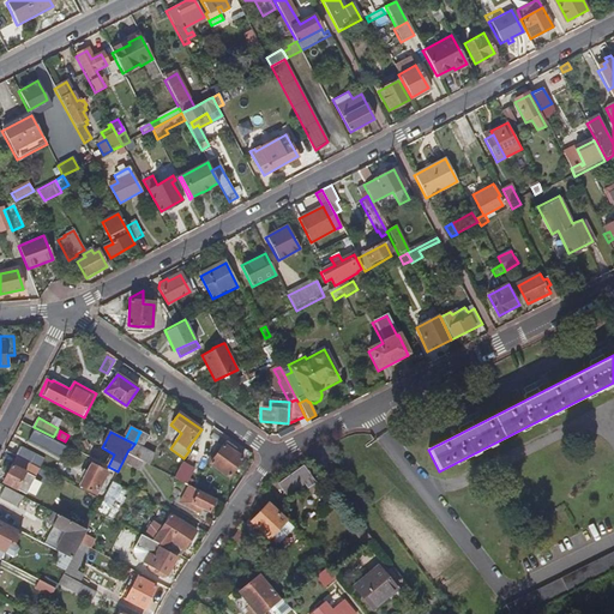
[(150,465),(155,455),(143,449),(149,438),(139,433),(134,444),(131,449),(128,455),(143,462),(150,465)]
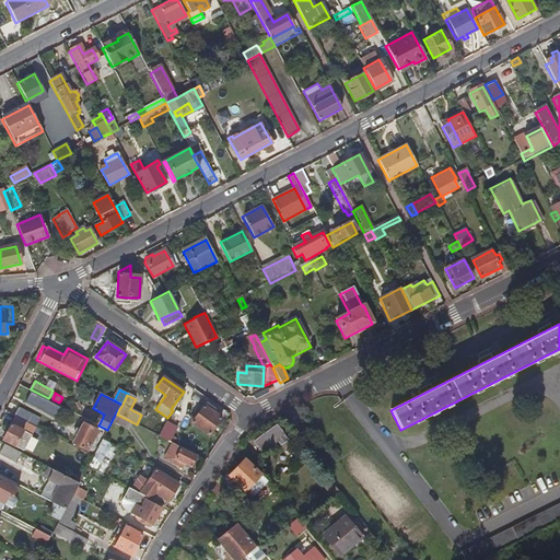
[(209,435),(221,419),(214,413),(217,409),(207,403),(197,416),(195,415),(190,421),(193,423),(193,424),(209,435)]
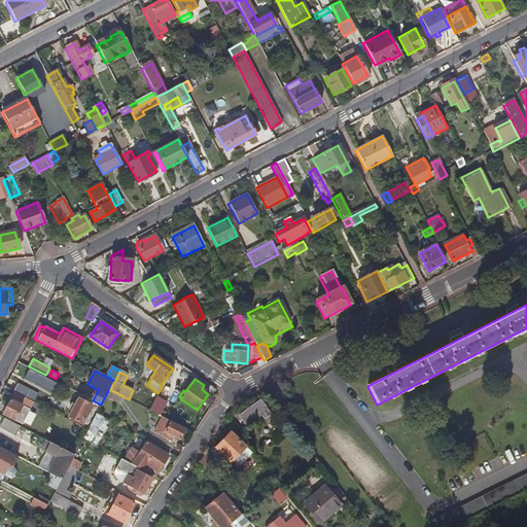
[(28,399),(32,391),(20,384),(14,392),(28,399)]
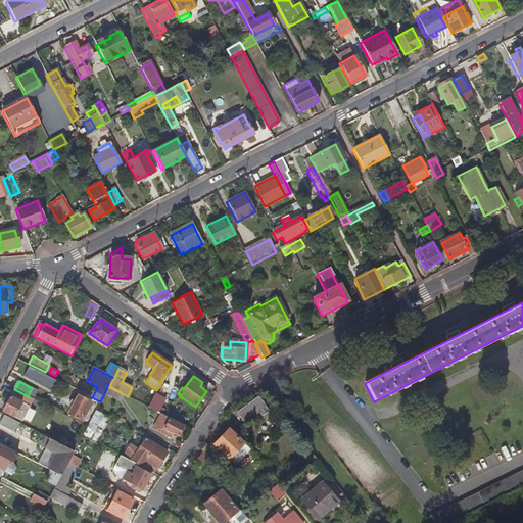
[(117,401),(122,393),(109,387),(105,394),(117,401)]
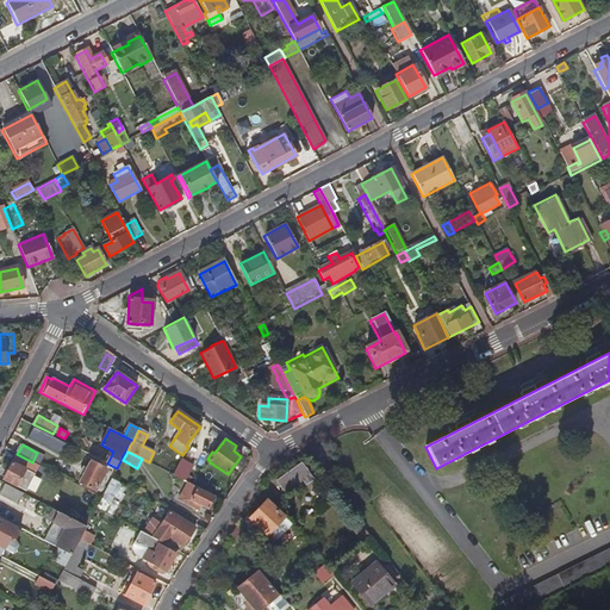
[(42,467),(47,458),(37,453),(32,462),(41,466),(42,467)]
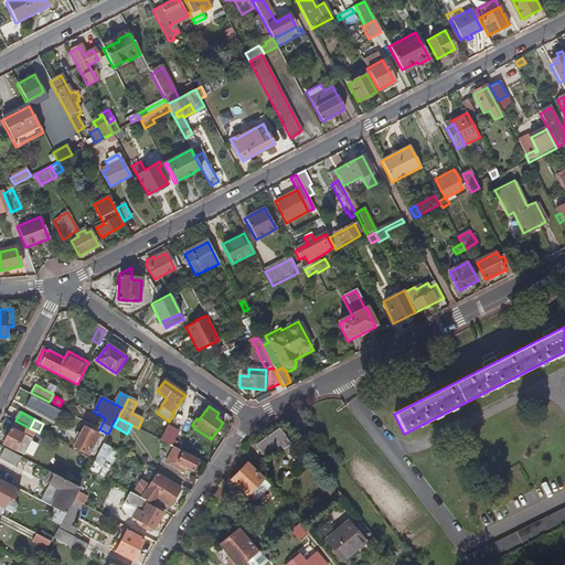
[(25,456),(38,432),(30,428),(16,420),(3,445),(25,456)]
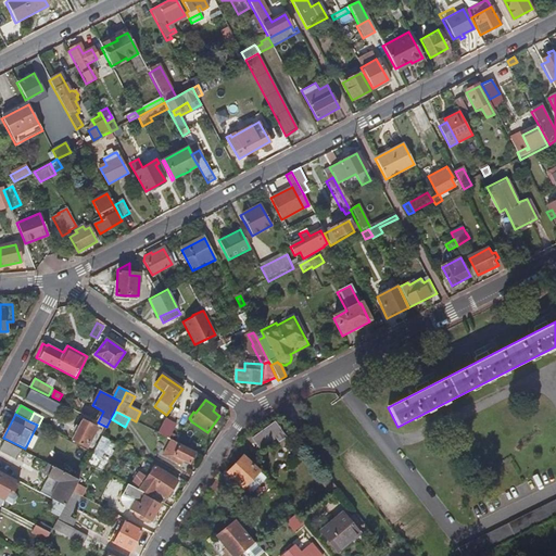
[(87,447),(98,429),(81,421),(72,440),(87,447)]
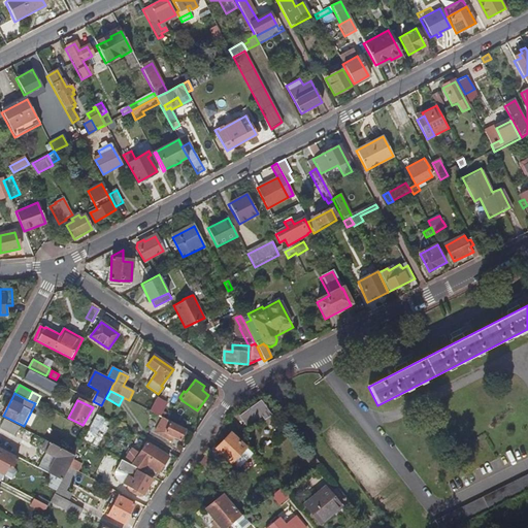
[(273,417),(264,400),(241,414),(246,422),(262,413),(267,421),(273,417)]
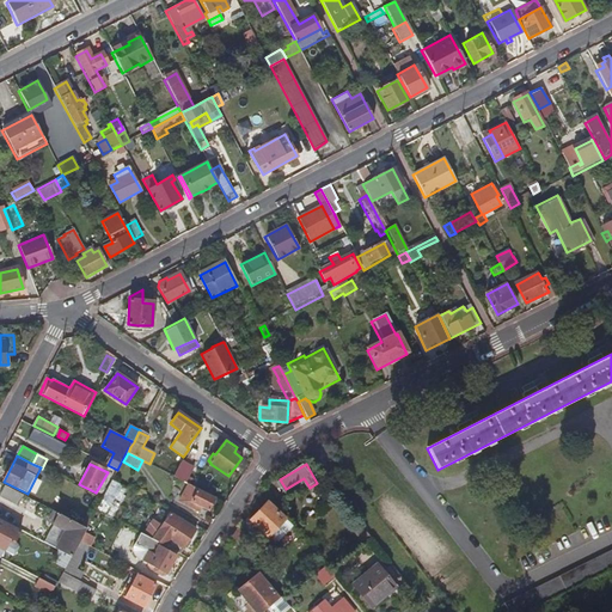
[(102,496),(112,475),(108,472),(96,493),(102,496)]
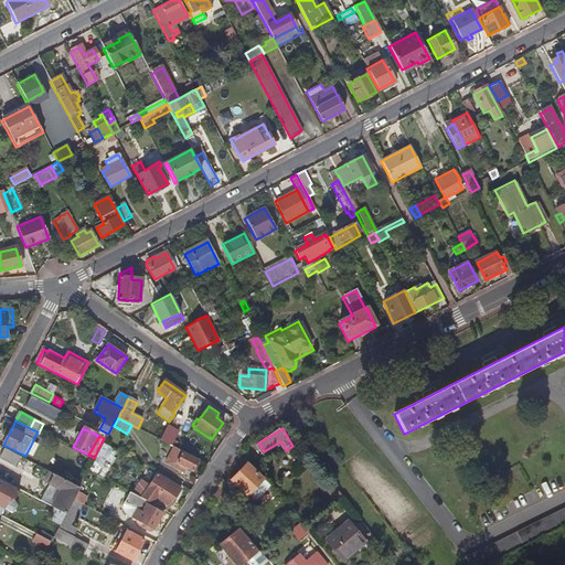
[(108,470),(118,452),(104,445),(95,461),(108,470)]
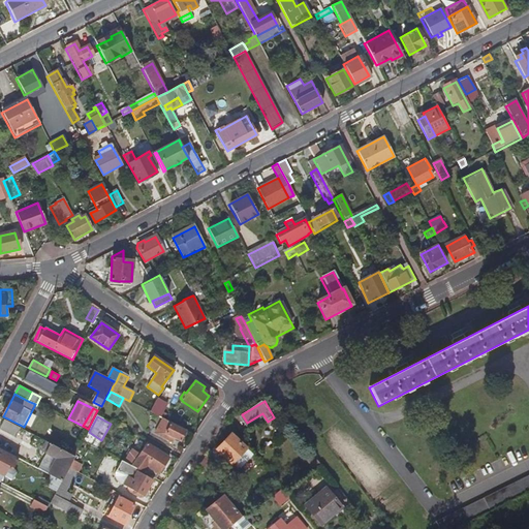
[(0,428),(18,438),(22,428),(5,419),(0,428)]
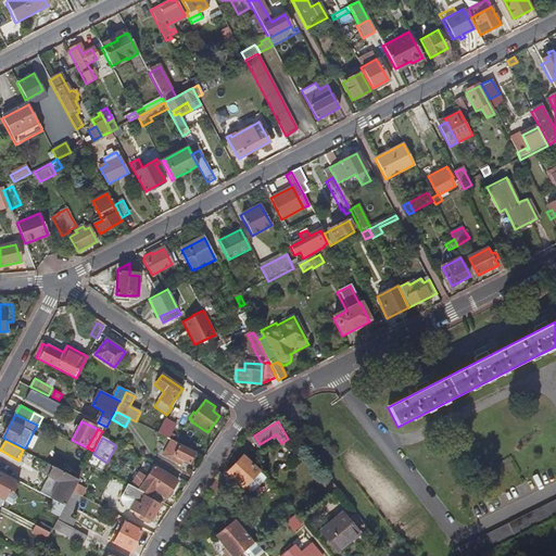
[(191,467),(197,456),(180,447),(181,445),(173,441),(164,457),(182,468),(185,464),(191,467)]
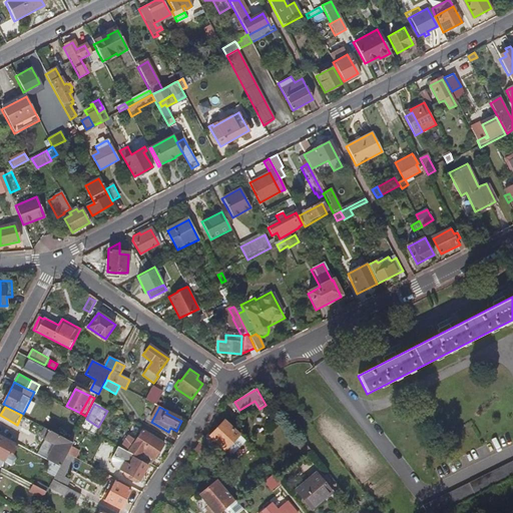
[(98,427),(86,419),(81,428),(95,435),(99,427),(98,427)]
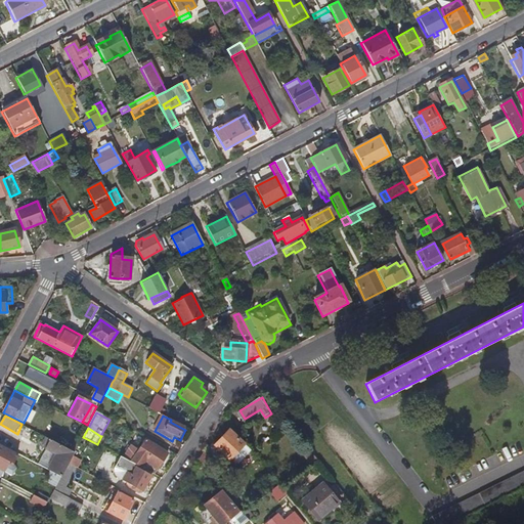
[(232,432),(217,447),(229,460),(231,459),(236,464),(251,450),(232,432)]
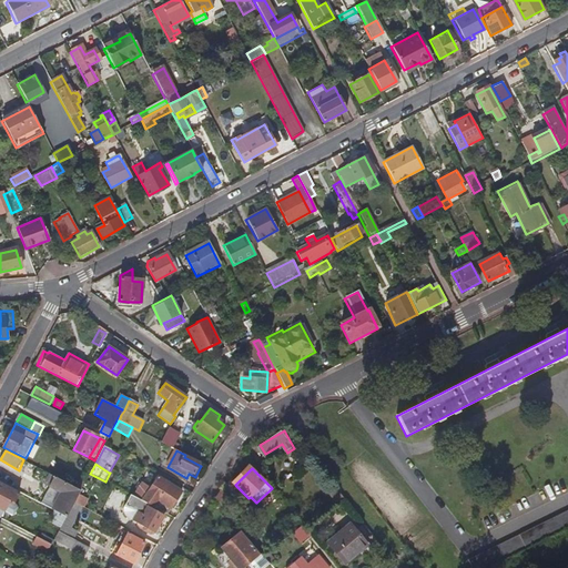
[(74,504),(82,490),(77,487),(50,474),(46,484),(49,486),(40,504),(67,518),(74,504)]
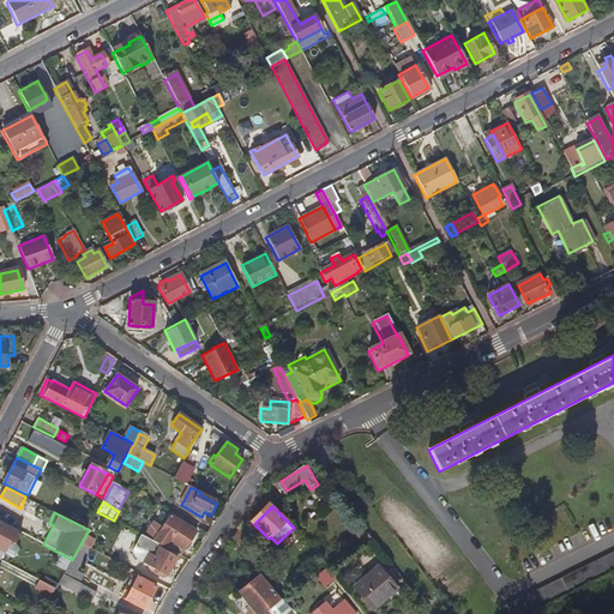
[(89,530),(94,518),(89,516),(83,527),(89,530)]
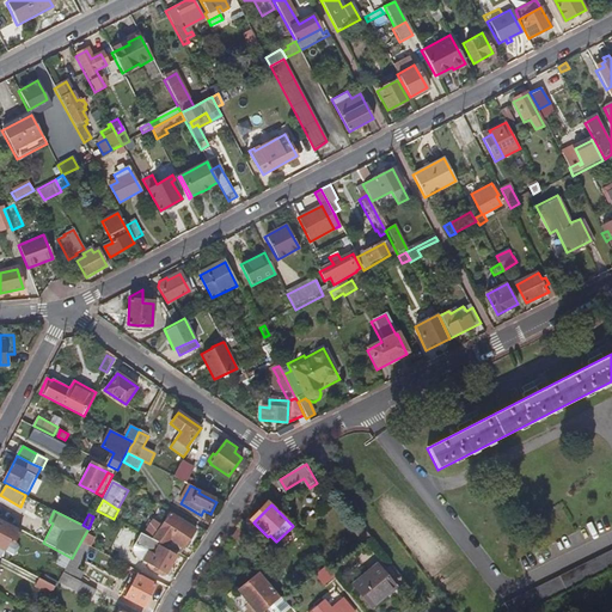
[(154,521),(145,536),(160,544),(181,555),(196,531),(172,515),(163,527),(154,521)]
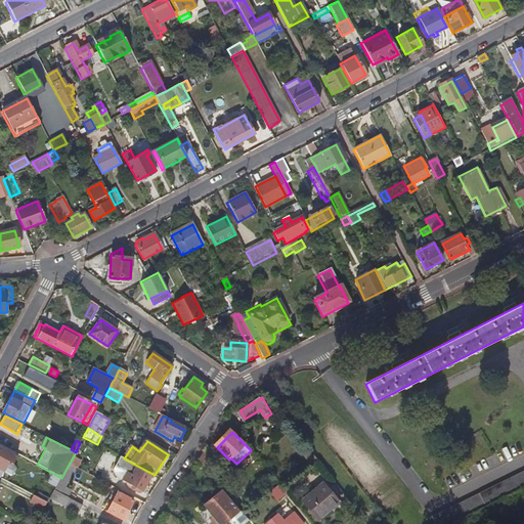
[(318,461),(311,450),(306,454),(313,465),(318,461)]
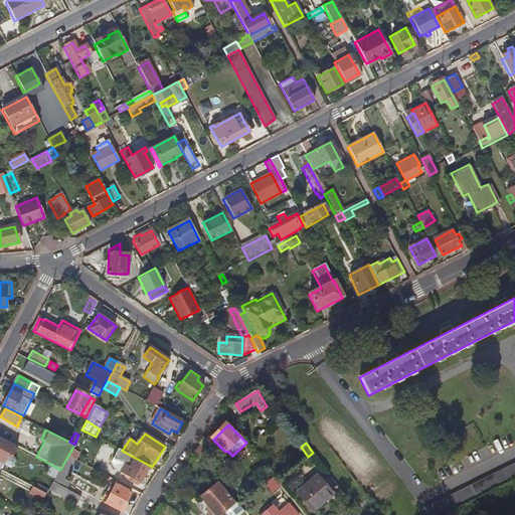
[(211,458),(201,447),(195,452),(196,453),(204,463),(211,458)]
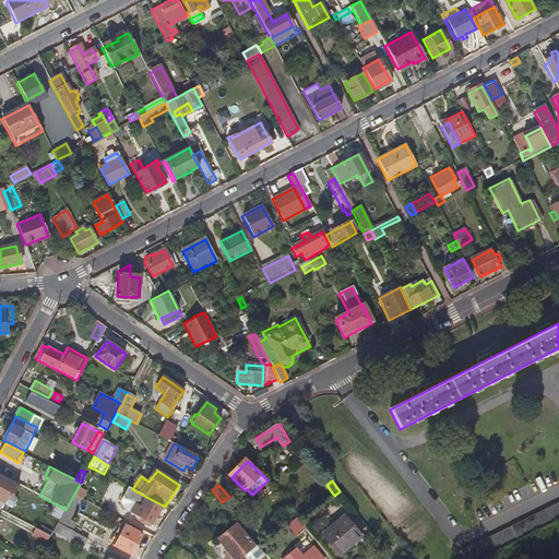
[(162,508),(145,499),(146,497),(132,489),(129,488),(125,498),(137,504),(131,514),(152,525),(162,508)]
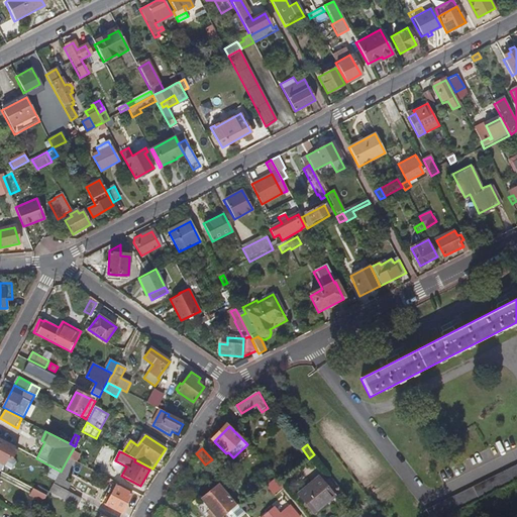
[(67,483),(78,462),(68,458),(61,472),(54,486),(67,493),(71,485),(67,483)]
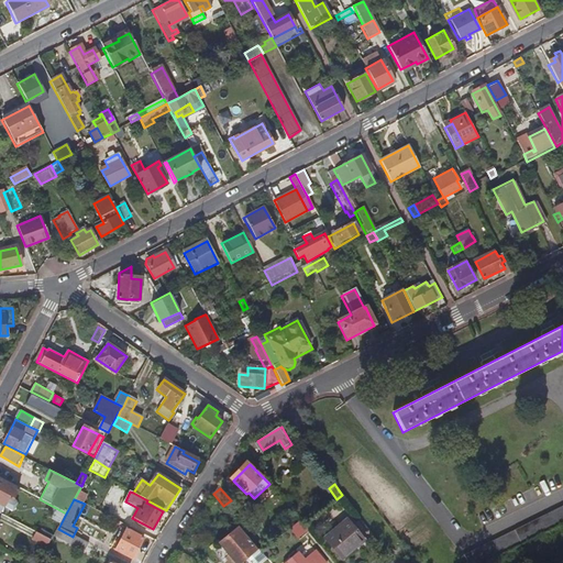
[(468,562),(481,562),(562,521),(562,505),(464,554),(468,562)]
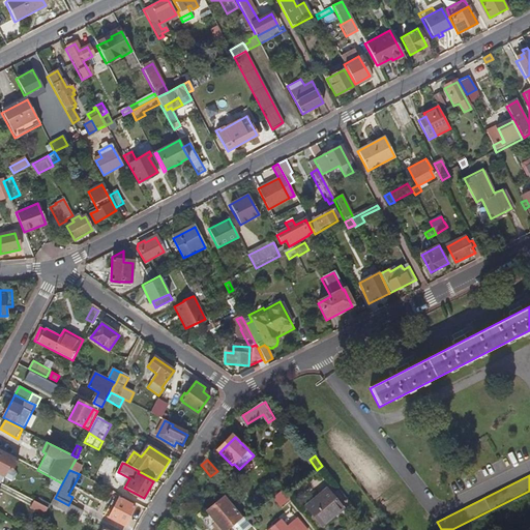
[(344,507),(326,489),(307,506),(325,526),(344,507)]
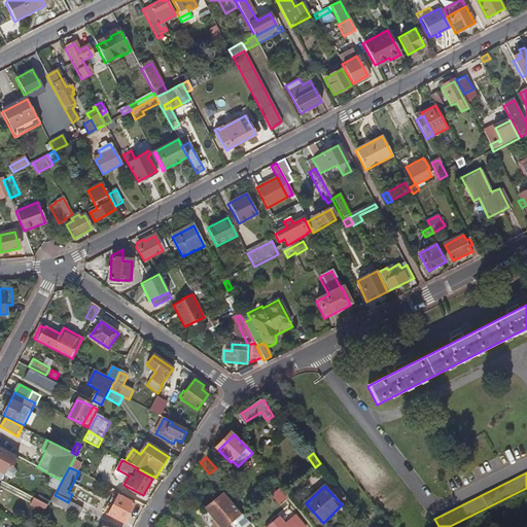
[(284,490),(282,488),(273,496),(282,506),(291,498),(284,490)]
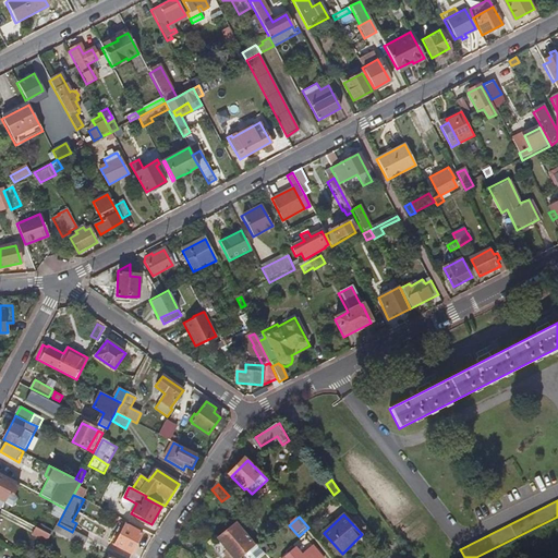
[(47,533),(51,523),(44,520),(39,530),(47,533)]
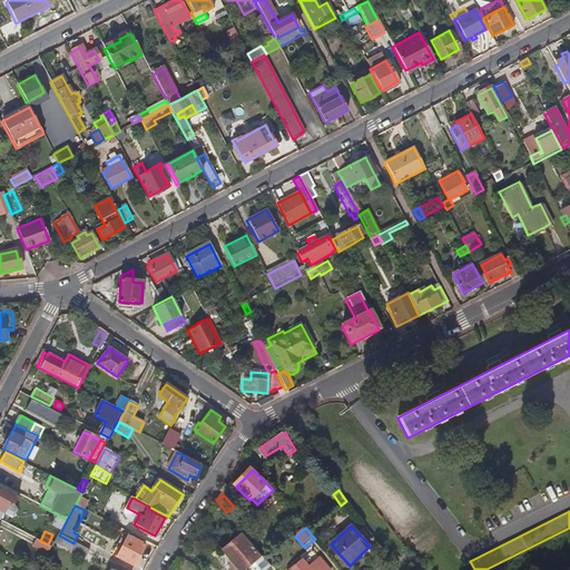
[(243,532),(222,550),(232,561),(234,564),(229,568),(227,569),(226,569),(243,569),(251,564),(255,569),(265,569),(271,566),(243,532)]
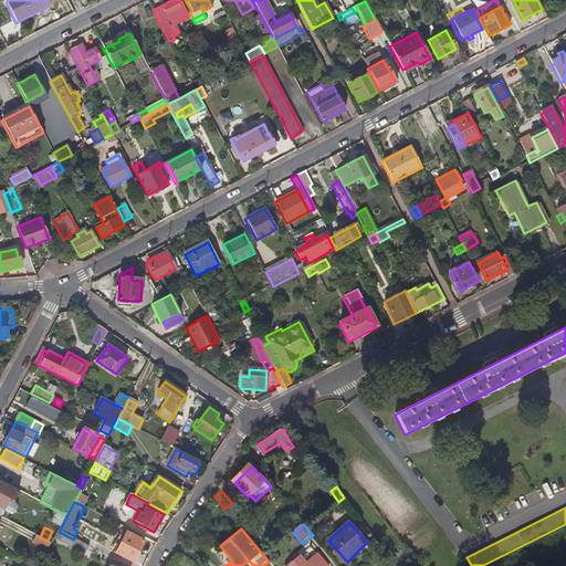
[(85,556),(90,547),(73,540),(59,532),(54,540),(85,556)]
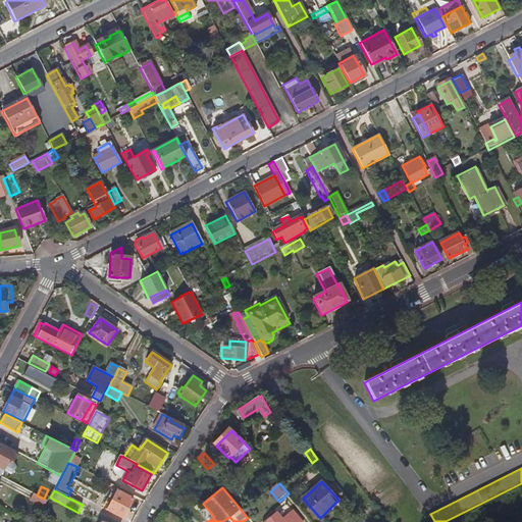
[(122,520),(133,500),(118,491),(111,506),(108,505),(105,511),(122,520)]
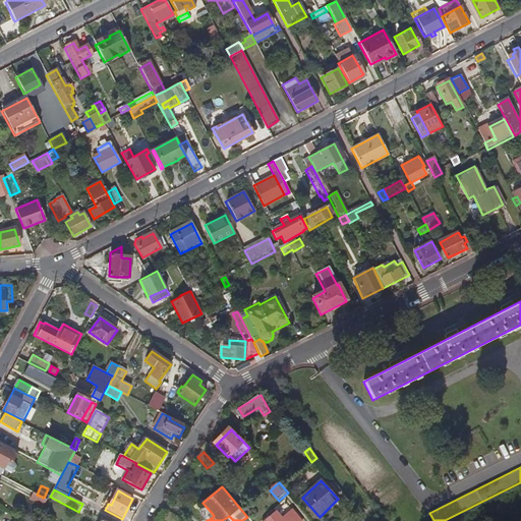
[(300,520),(287,504),(266,520),(300,520)]
